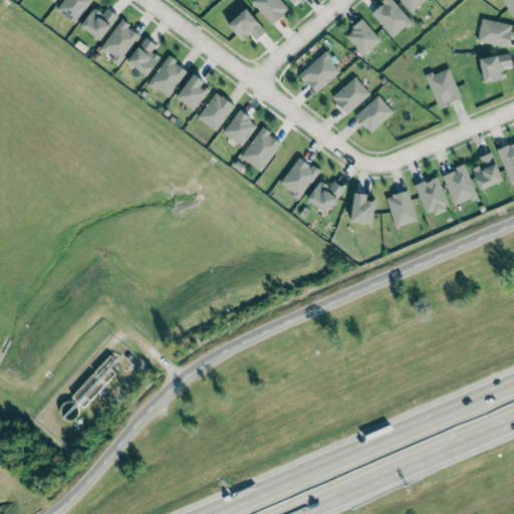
[(74,23),(90,0),(61,0),(55,9),(74,23)]
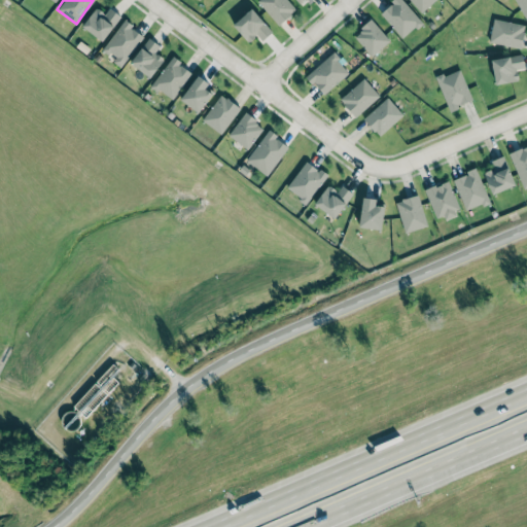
[(278,25),(295,9),(287,0),(257,0),(256,1),(278,25)]
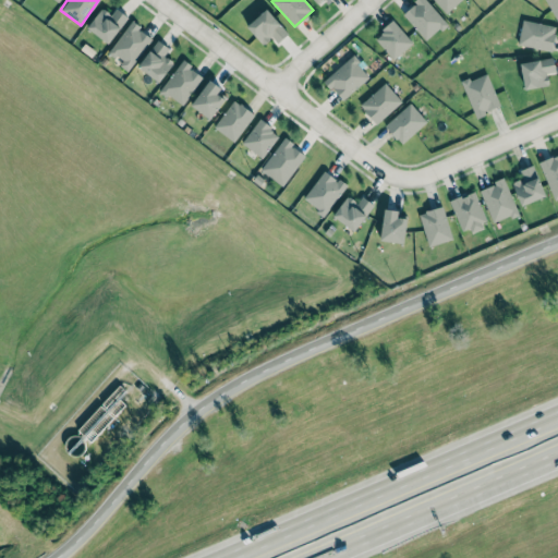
[(425,40),(446,23),(425,0),(416,0),(401,13),(425,40)]
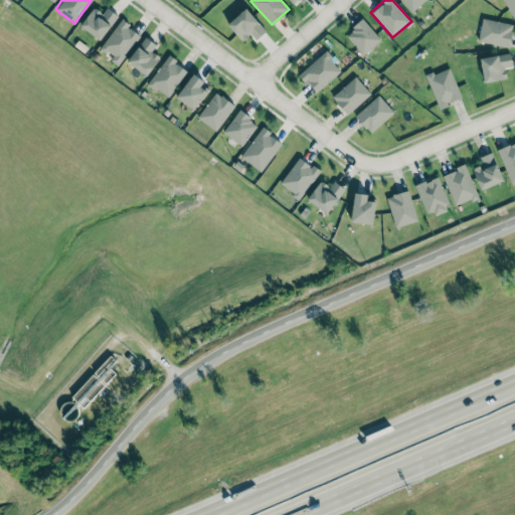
[(424,0),(400,0),(410,12),(424,0)]
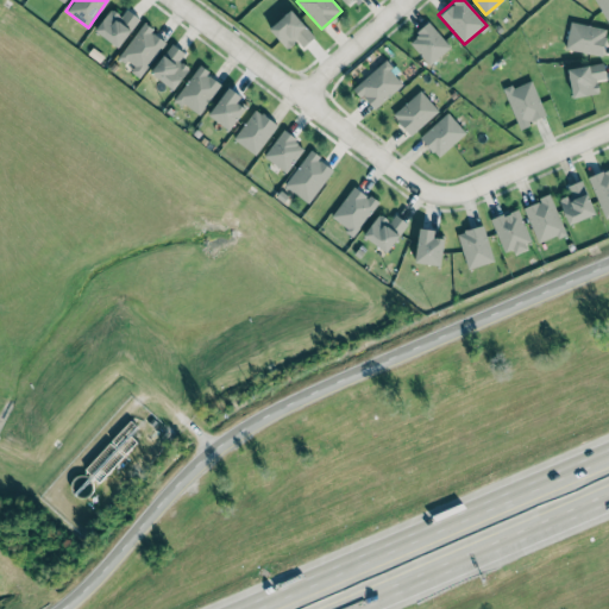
[(608,0),(596,0),(607,23),(608,22),(608,0)]
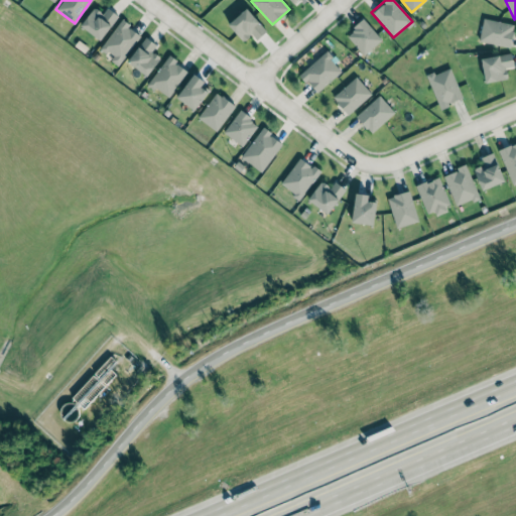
[(103,13),(94,7),(80,25),(100,40),(118,15),(107,7),(103,13)]
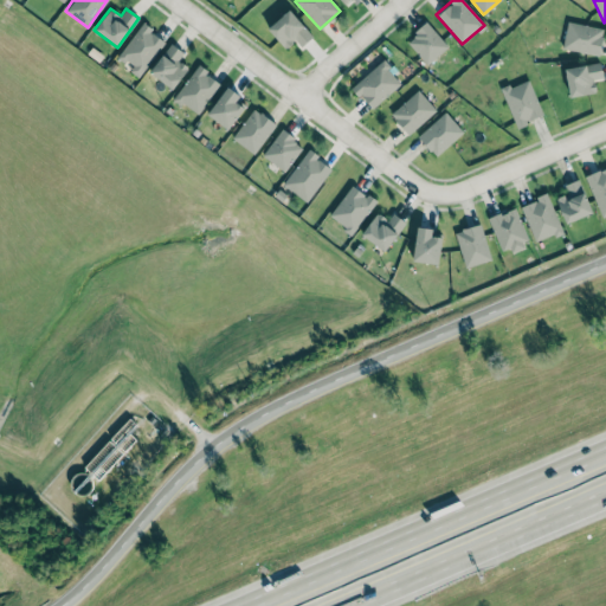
[(268,28),(285,49),(294,40),(300,47),(313,36),(289,10),(268,28)]
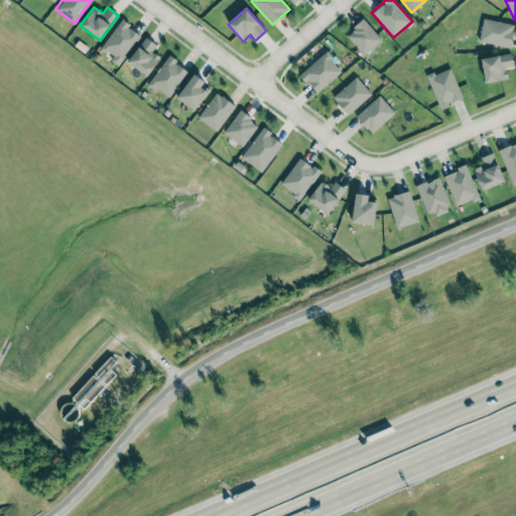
[(509,47),(514,24),(483,17),(478,40),(509,47)]
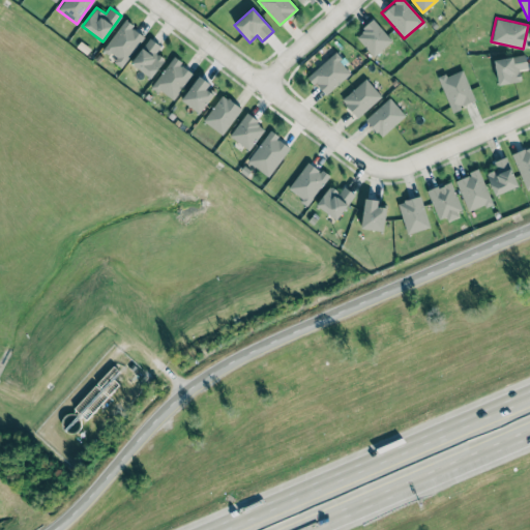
[(355,34),(373,56),(391,41),(374,20),(355,34)]
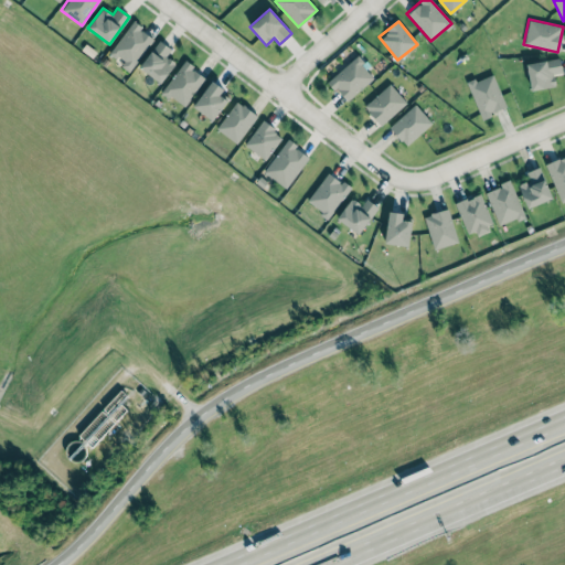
[(153,39),(132,22),(109,52),(124,62),(120,65),(128,72),(153,39)]
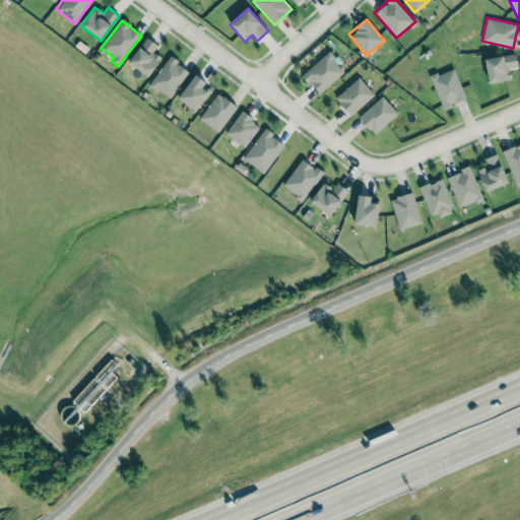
[(157,45),(146,37),(128,62),(148,76),(160,58),(152,53),(157,45)]
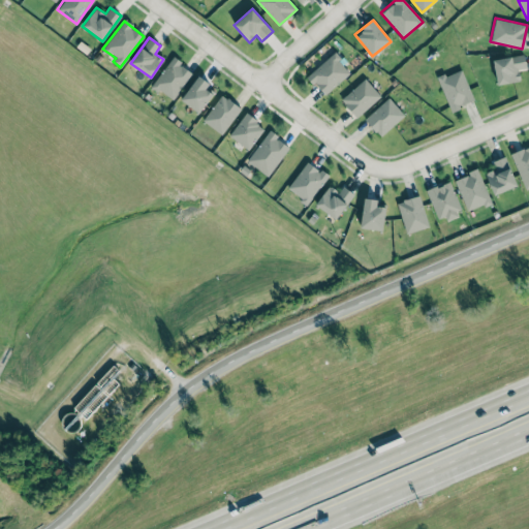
[(324,95),(350,71),(333,53),(307,76),(324,95)]
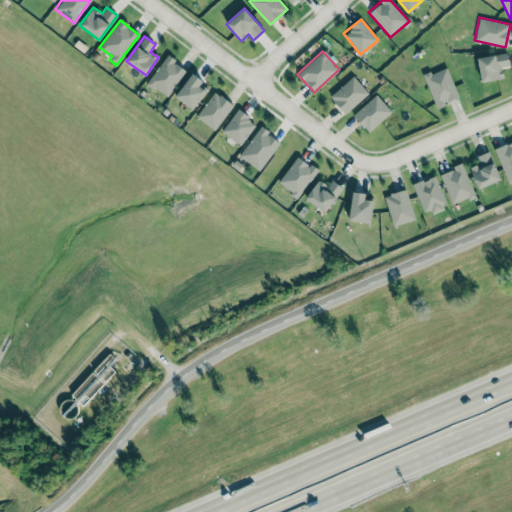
[(477,58),(481,82),(504,78),(502,68),(509,66),(506,52),(477,58)]
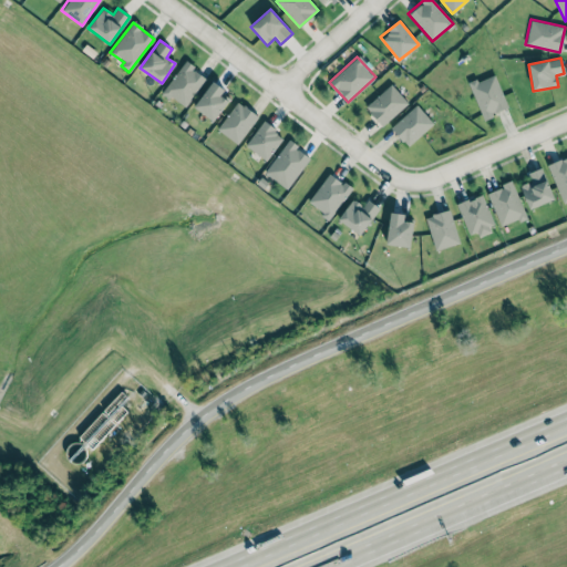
[(185,106),(206,78),(184,61),(163,91),(185,106)]
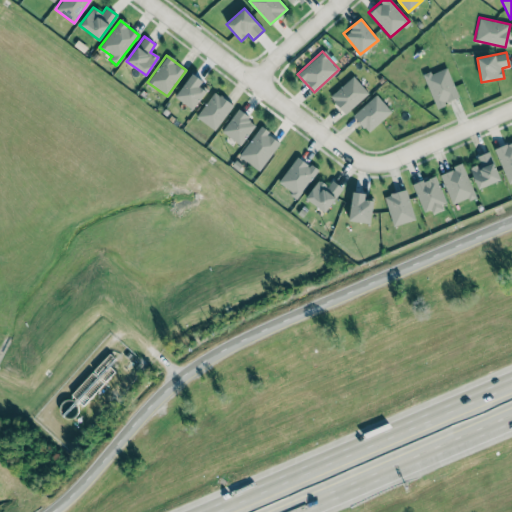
[(436,107),(459,98),(447,66),(423,75),(436,107)]
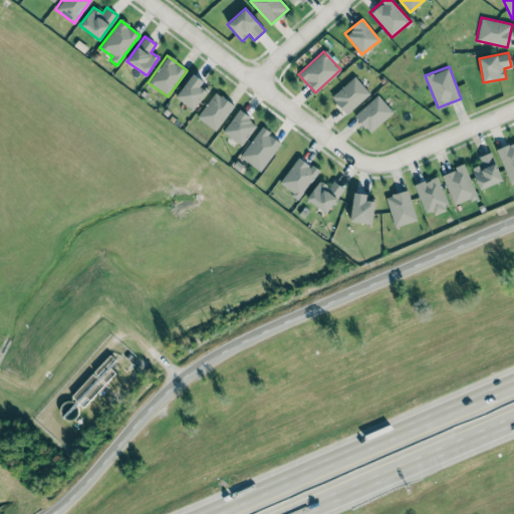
[(176,96),(193,109),(206,91),(200,87),(205,81),(193,72),(176,96)]
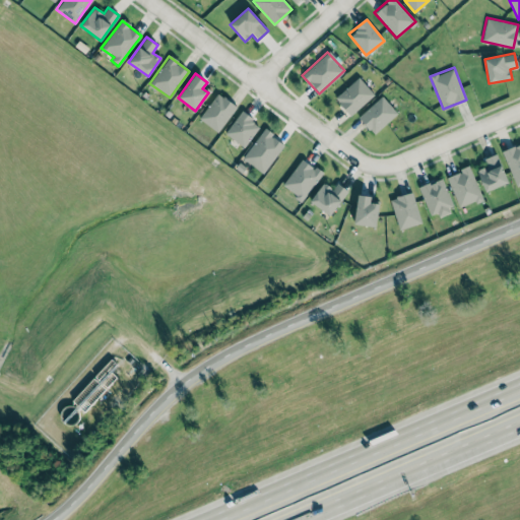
[(374,93),(358,76),(334,99),(350,116),(374,93)]
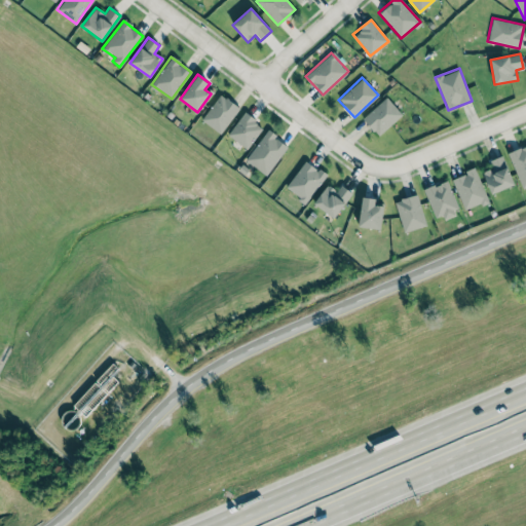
[(221,134),(239,107),(220,94),(201,119),(221,134)]
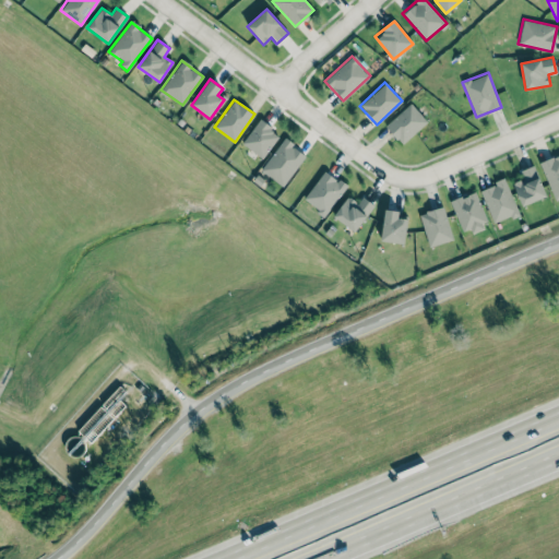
[(402,144),(427,121),(411,103),(384,126),(402,144)]
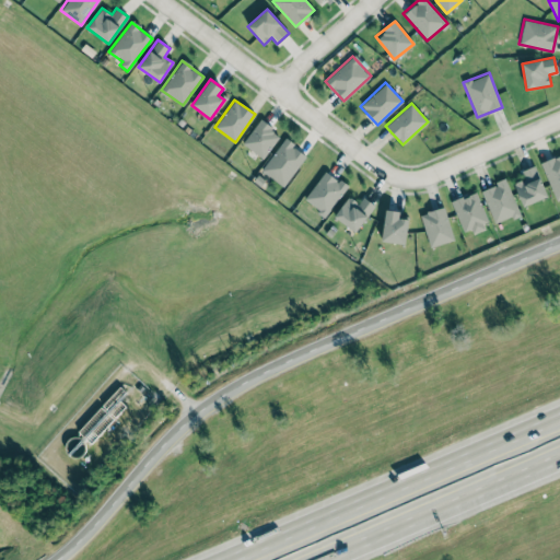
[(280,135),(259,119),(242,143),(263,159),(280,135)]
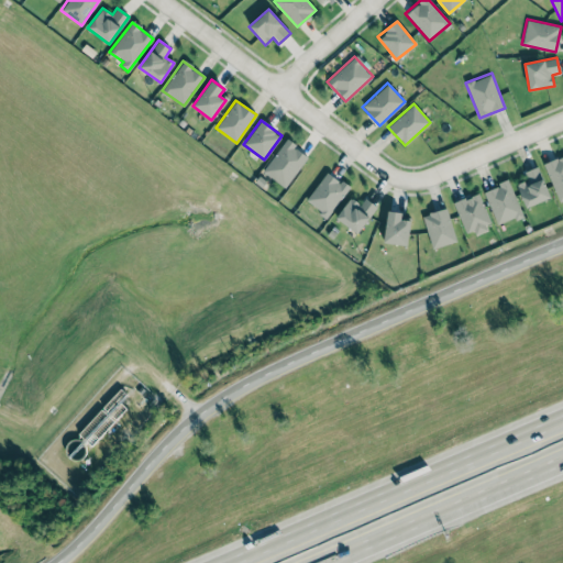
[(262,170),(285,187),(307,157),(294,147),(296,144),(287,138),(262,170)]
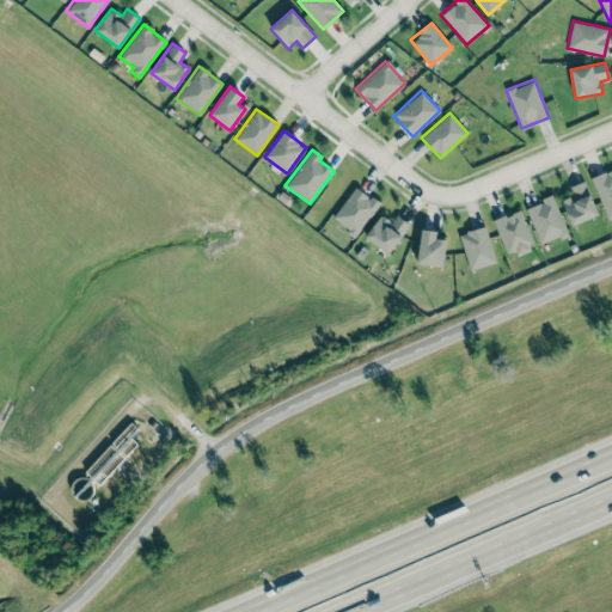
[(611,169),(592,178),(607,220),(611,218),(611,169)]
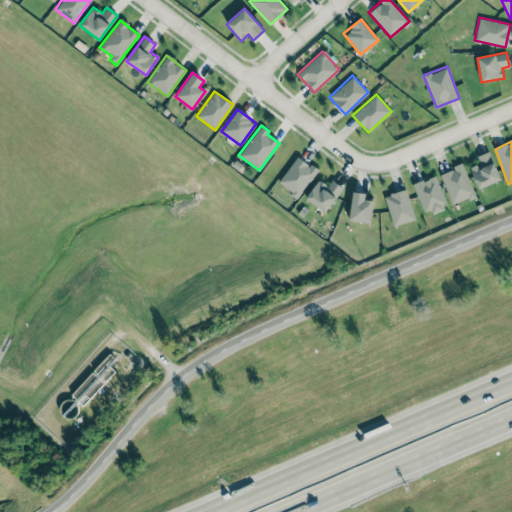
[(476,156),(479,163),(469,167),(477,188),(500,180),(489,151),(476,156)]
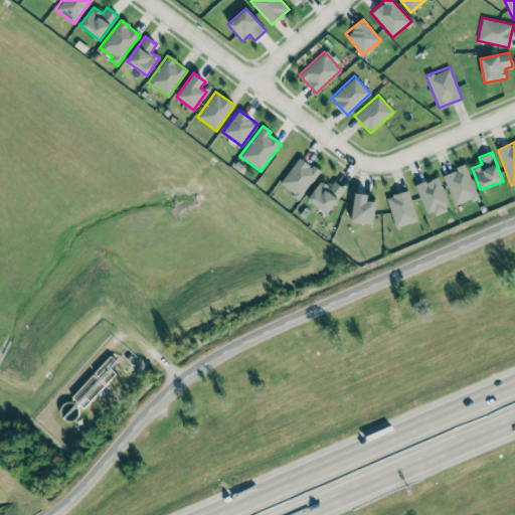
[(319,172),(300,157),(279,183),(299,198),(319,172)]
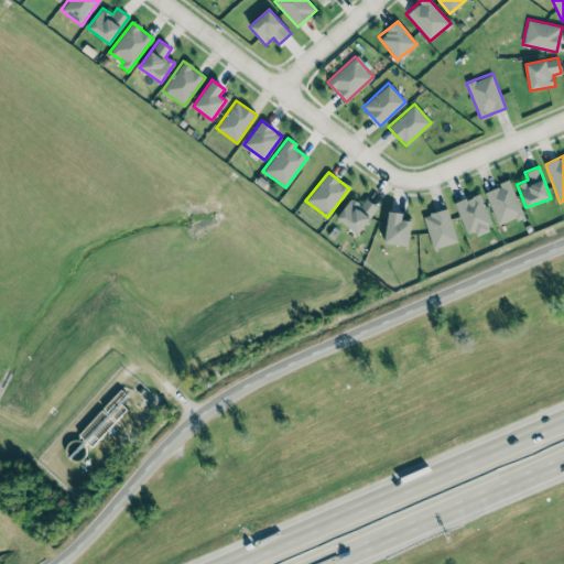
[(485,191),(497,225),(523,216),(510,181),(485,191)]
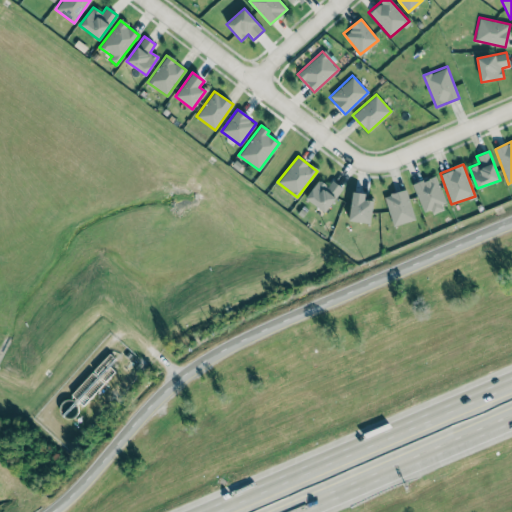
[(412,184),(423,214),(446,206),(435,175),(412,184)]
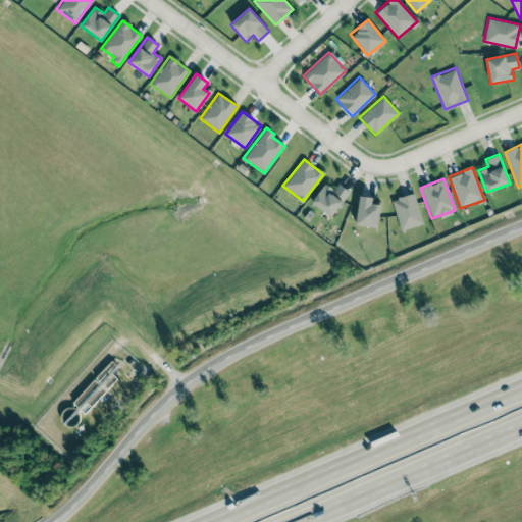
[(330,216),(350,192),(338,184),(333,190),(325,183),(311,201),(330,216)]
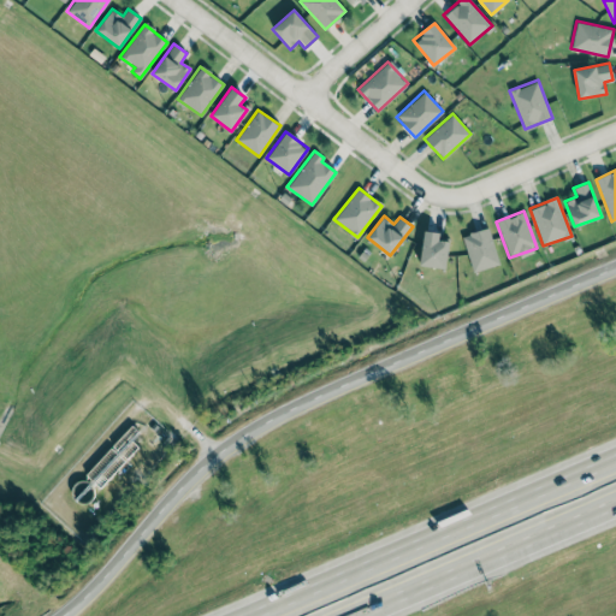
[(462,236),(473,272),(499,264),(489,227),(462,236)]
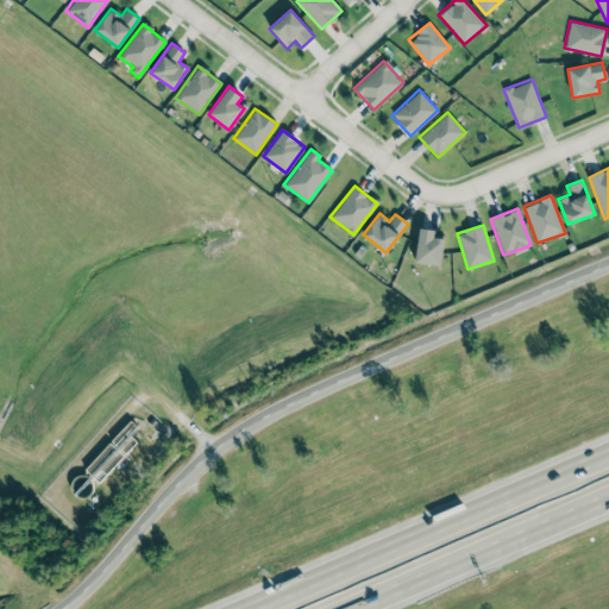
[(444,238),(433,237),(434,230),(420,227),(414,262),(439,265),(444,238)]
